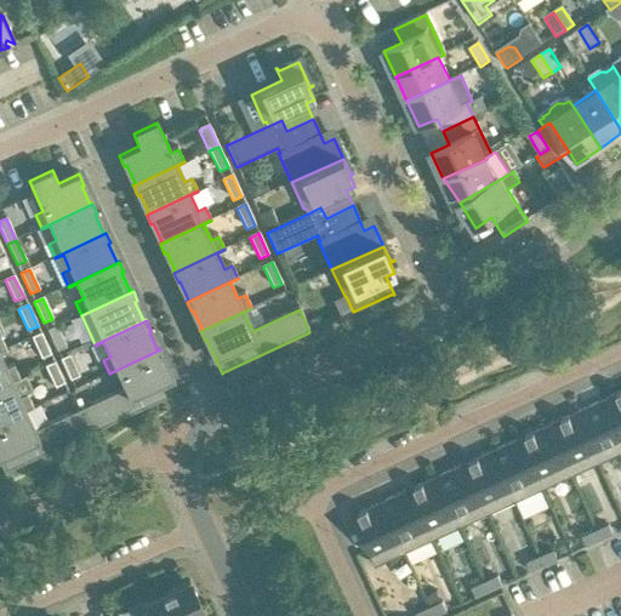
[(47,331),(57,352),(66,348),(56,326),(47,331)]
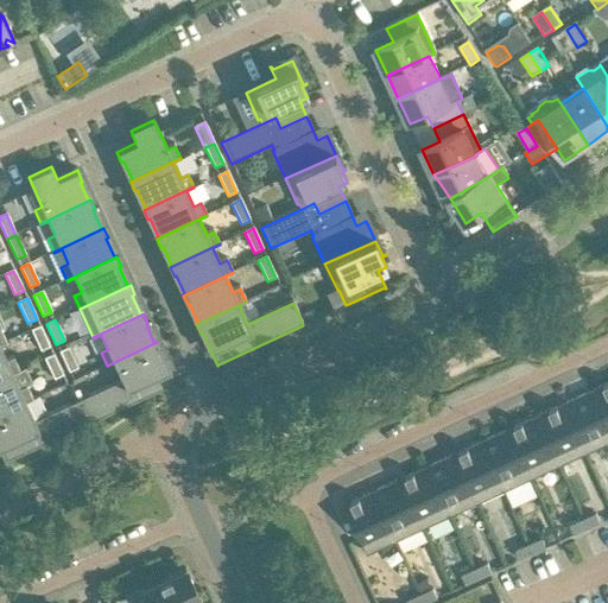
[(40,351),(50,348),(40,327),(31,331),(40,351)]
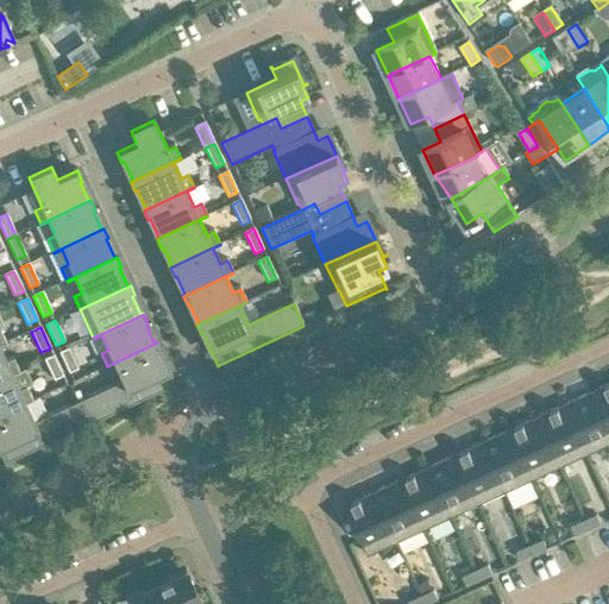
[(0,379),(19,371),(13,359),(6,363),(0,350),(0,346),(6,345),(6,343),(0,345),(0,379)]
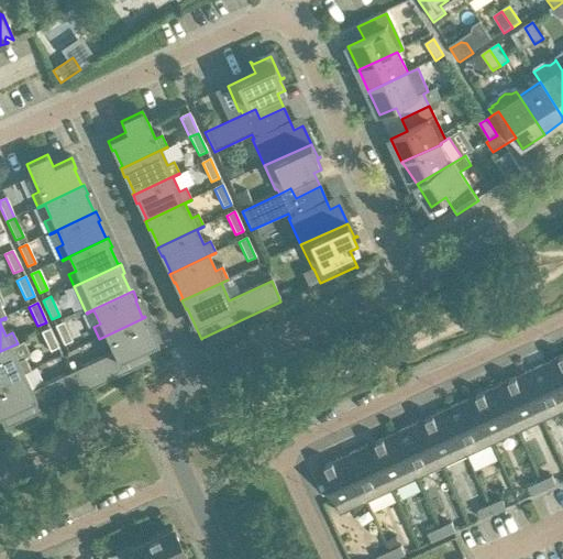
[(161,358),(162,358),(147,327),(148,326),(145,317),(99,339),(106,337),(114,353),(73,372),(83,393),(159,358),(161,358)]
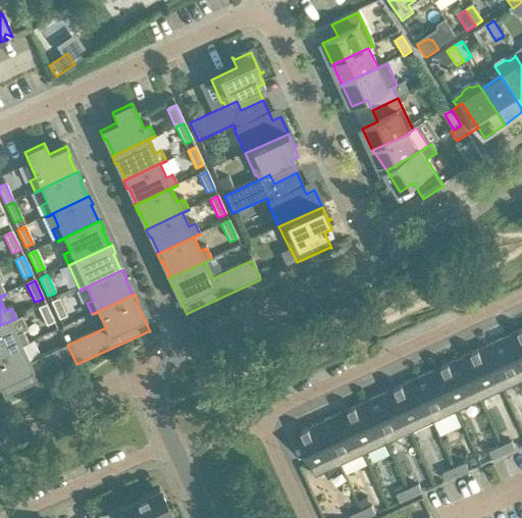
[(51,303),(59,320),(67,317),(59,299),(51,303)]
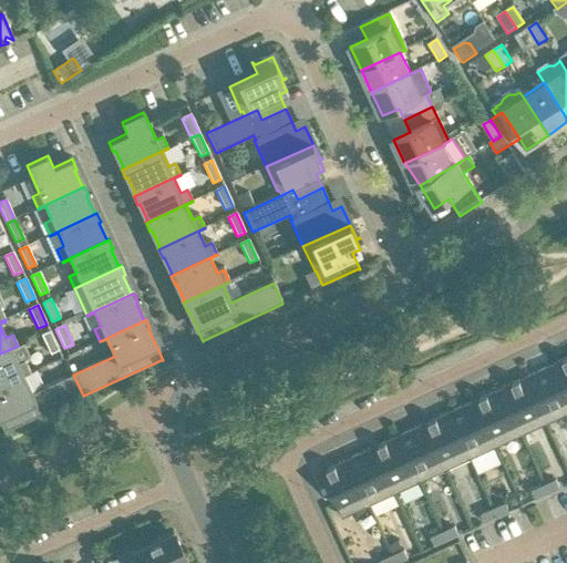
[(50,355),(59,351),(50,331),(41,336),(50,355)]
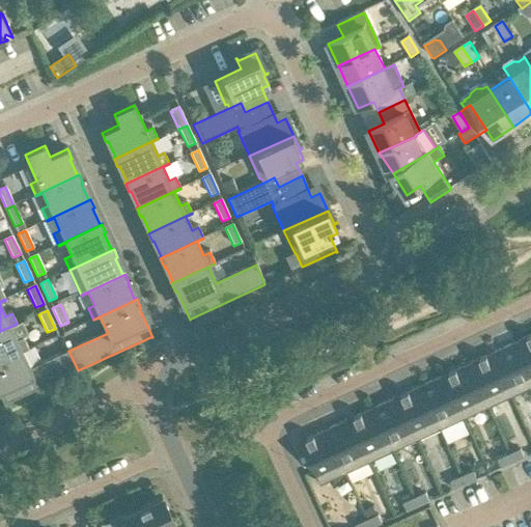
[(0,362),(28,350),(23,338),(28,336),(22,323),(17,325),(17,324),(0,331),(0,362)]
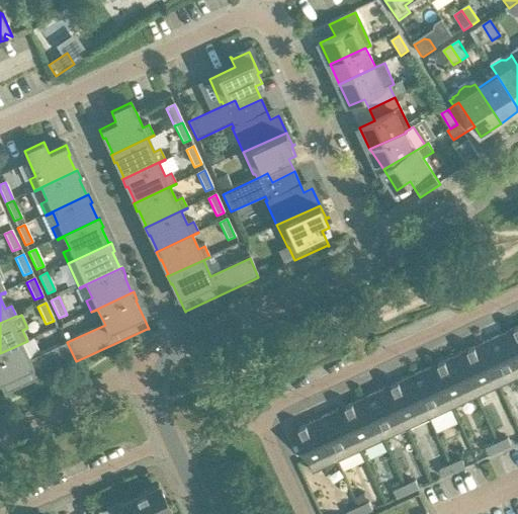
[(517,367),(517,328),(503,335),(504,336),(510,350),(516,363),(517,367)]
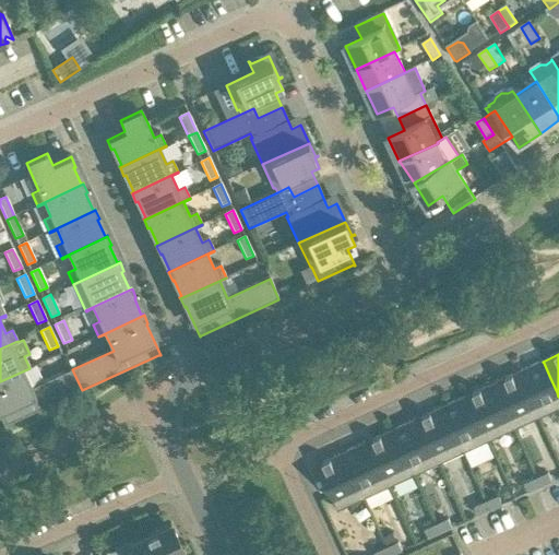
[(538,418),(558,409),(558,397),(557,392),(550,378),(544,363),(543,362),(518,374),(520,379),(538,418)]
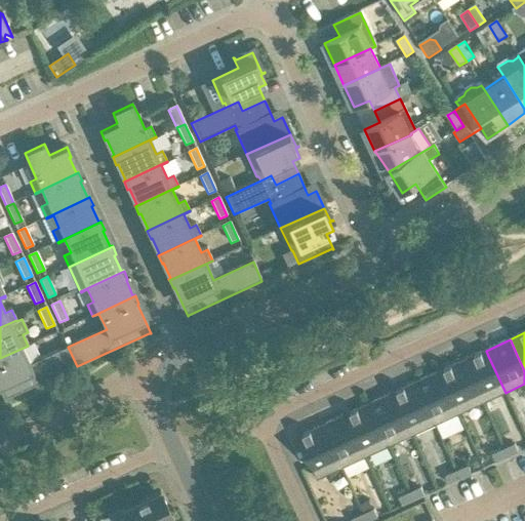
[(77,366),(68,347),(29,365),(22,349),(28,346),(0,358),(0,392),(4,401),(5,401),(4,400),(77,366)]
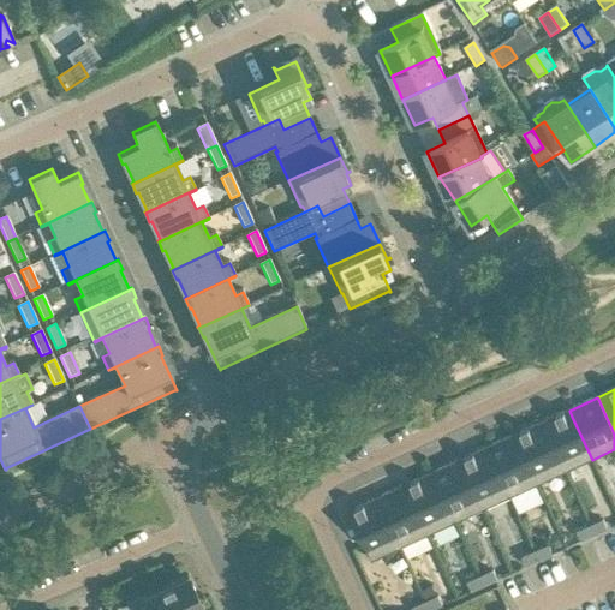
[(565,473),(592,460),(572,417),(569,411),(542,423),(547,434),(565,473)]
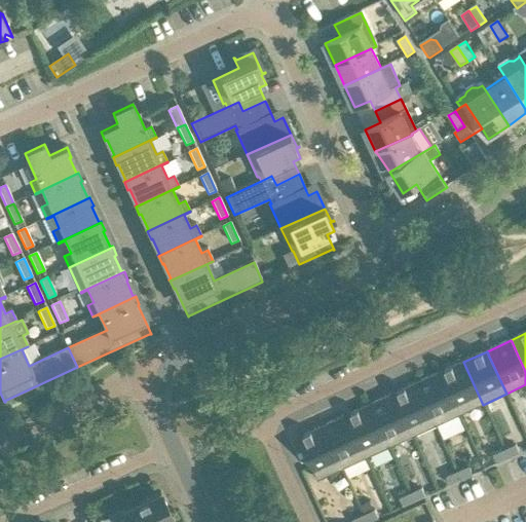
[(460,415),(483,405),(467,371),(463,362),(440,373),(445,384),(460,415)]
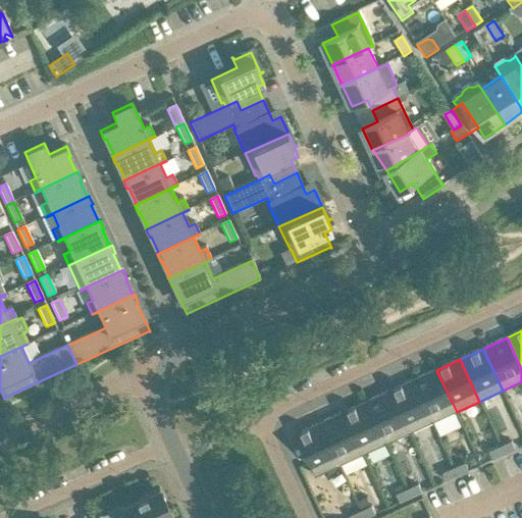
[(433,423),(457,412),(441,381),(436,370),(414,380),(418,392),(433,423)]
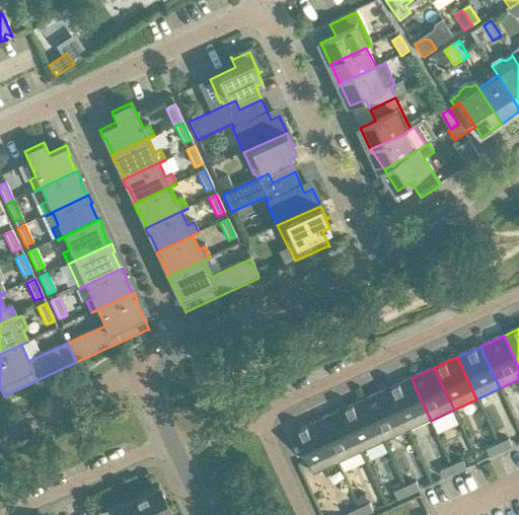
[(408,432),(431,421),(416,389),(412,378),(388,389),(392,397),(408,432)]
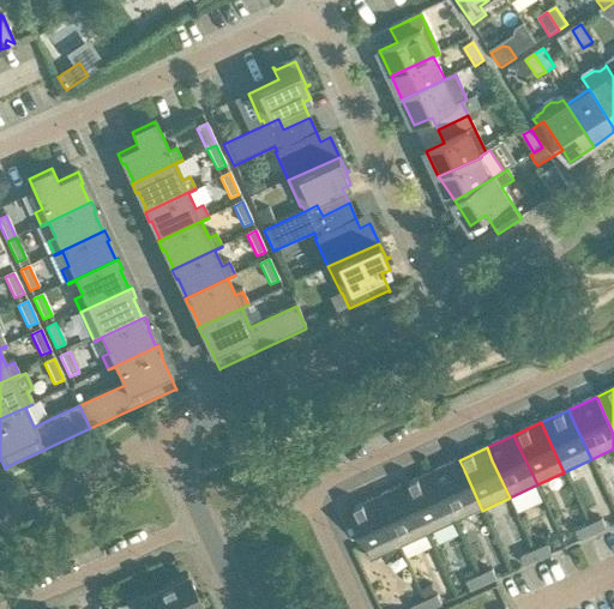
[(455,523),(482,511),(464,470),(459,460),(432,474),(434,480),(455,523)]
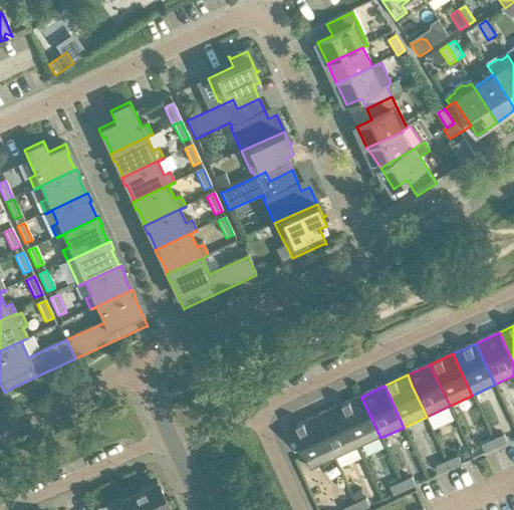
[(357,449),(380,438),(363,402),(361,397),(338,407),(340,411),(357,449)]
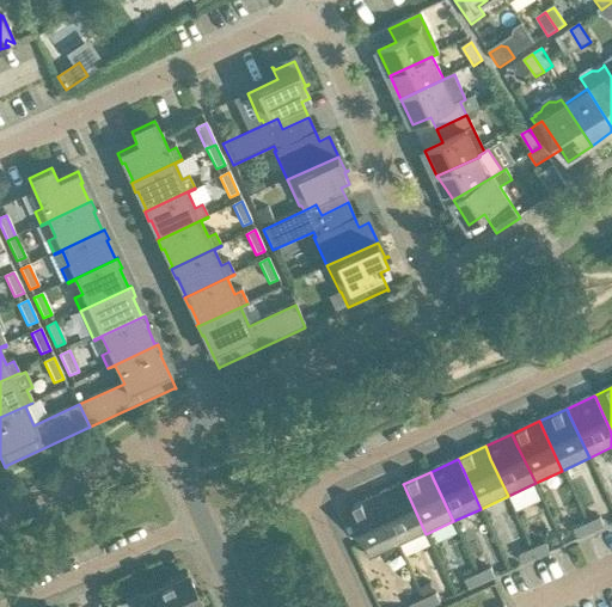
[(398,546),(426,534),(405,489),(403,484),(375,497),(378,503),(398,546)]
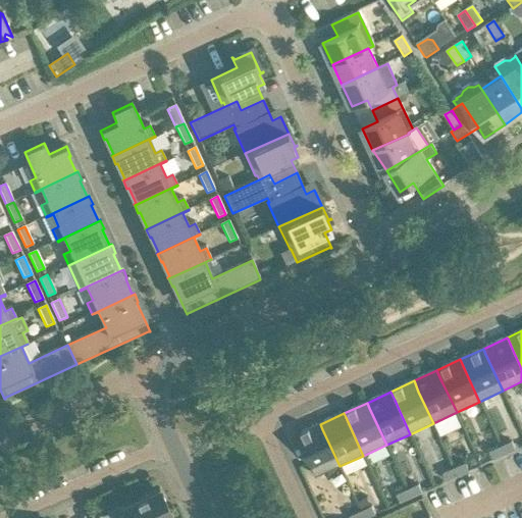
[(316,477),(340,466),(322,429),(320,424),(297,435),(303,449),(316,477)]
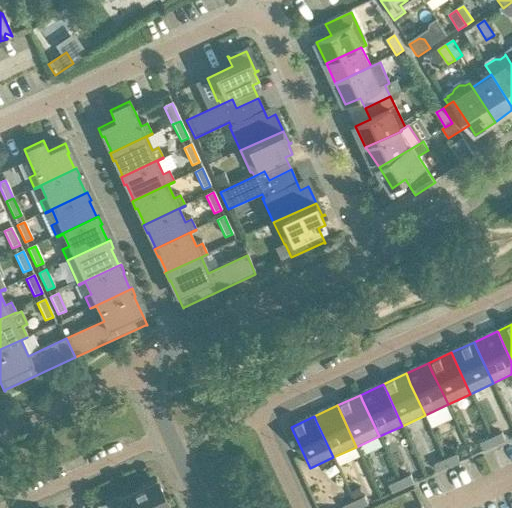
[(495,447),(506,442),(503,435),(497,437),(492,440),(495,447)]
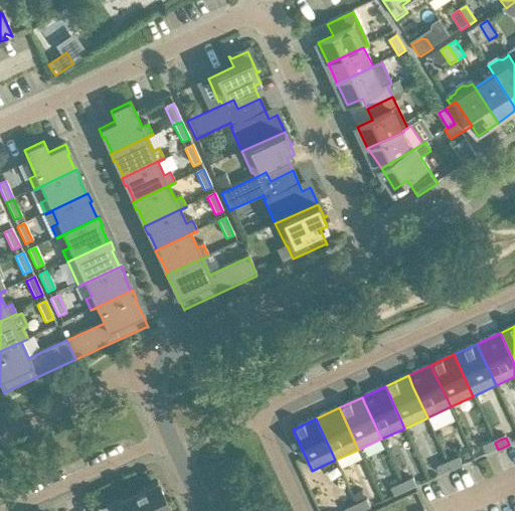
[(487,455),(498,450),(495,443),(488,445),(484,448),(487,455)]
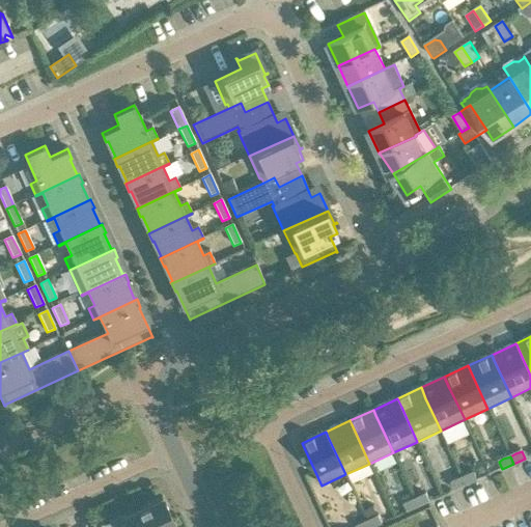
[(466,486),(477,480),(474,473),(469,475),(463,478),(466,486)]
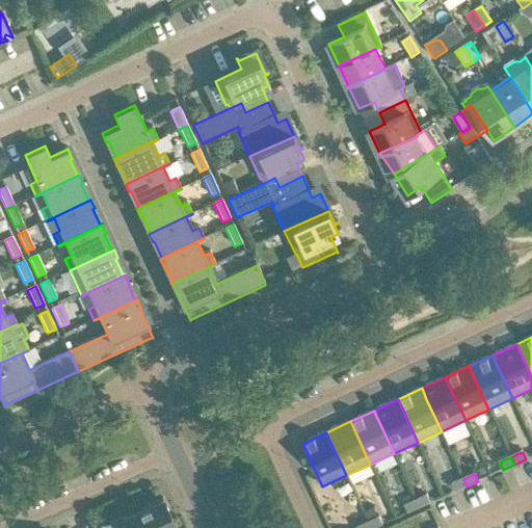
[(455,492),(467,486),(463,479),(452,484),(453,487),(455,492)]
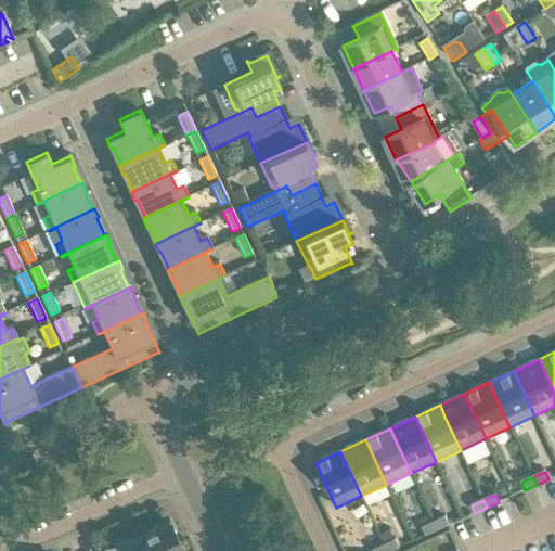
[(438,530),(449,525),(446,517),(440,520),(434,523),(438,530)]
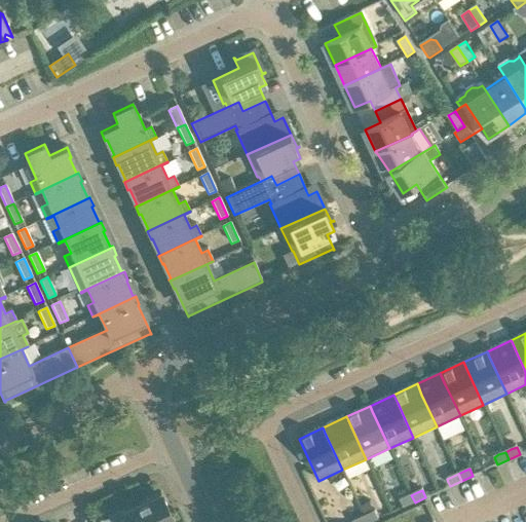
[(158,521),(171,516),(160,493),(123,511),(127,521),(158,521)]
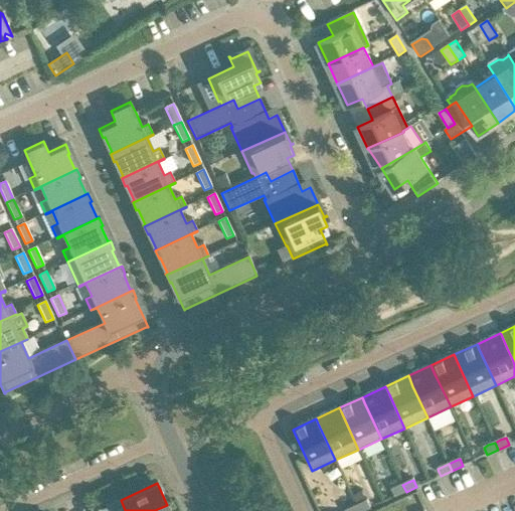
[(395,497),(406,492),(402,485),(391,490),(393,493),(395,497)]
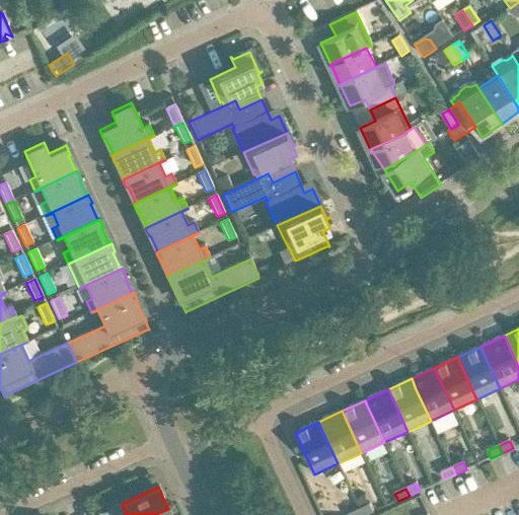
[(370,514),(374,512),(370,505),(365,508),(359,510),(361,514),(370,514)]
